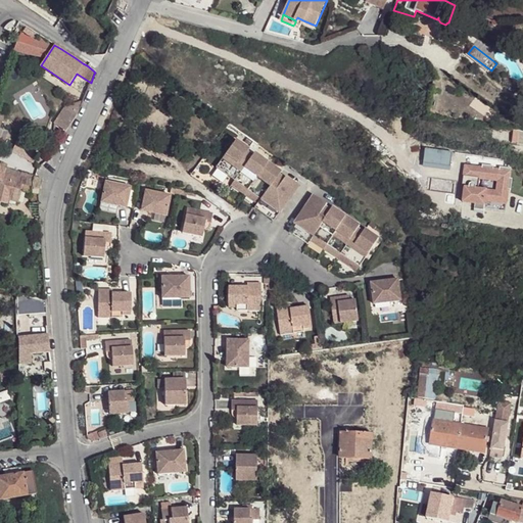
[(77,115),(78,114),(63,106),(52,127),(64,133),(69,125),(76,117),(77,115)]
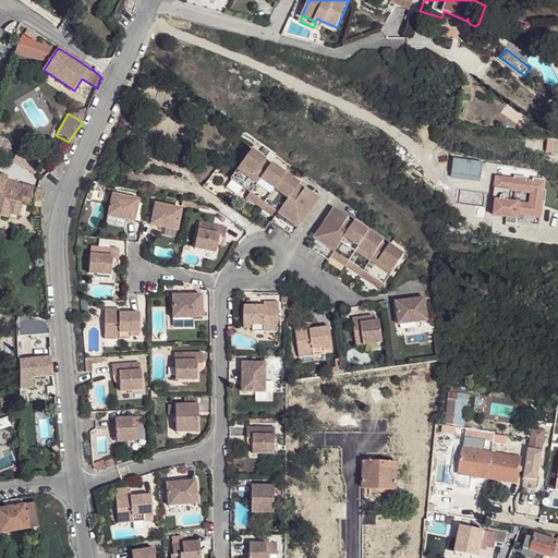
[(557,138),(548,138),(546,137),(545,153),(557,154),(557,138)]
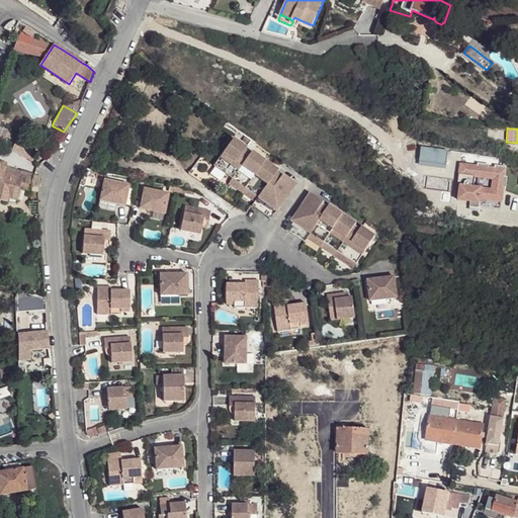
[(27,159),(35,146),(18,137),(11,149),(27,159)]
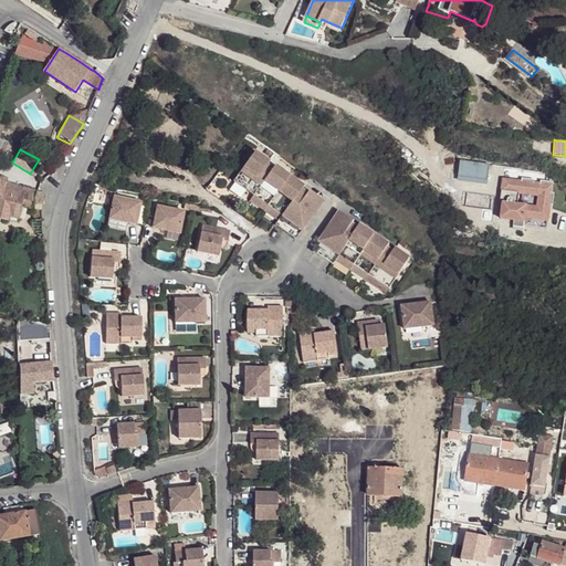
[(236,180),(254,194),(274,166),(270,163),(271,159),(257,149),(236,180)]
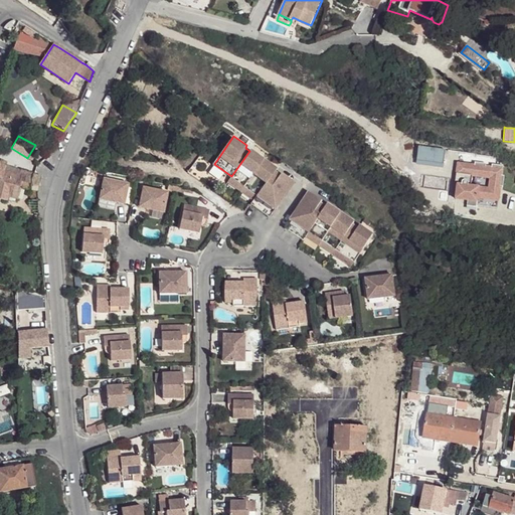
[(231,176),(244,185),(265,158),(251,149),(249,151),(231,176)]
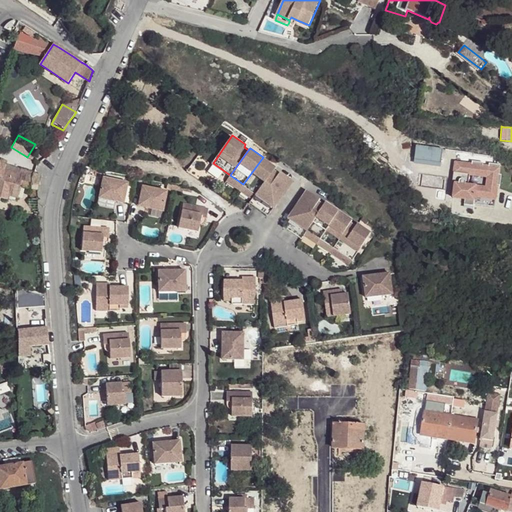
[(256,193),(274,168),(275,166),(263,157),(243,184),(256,193)]
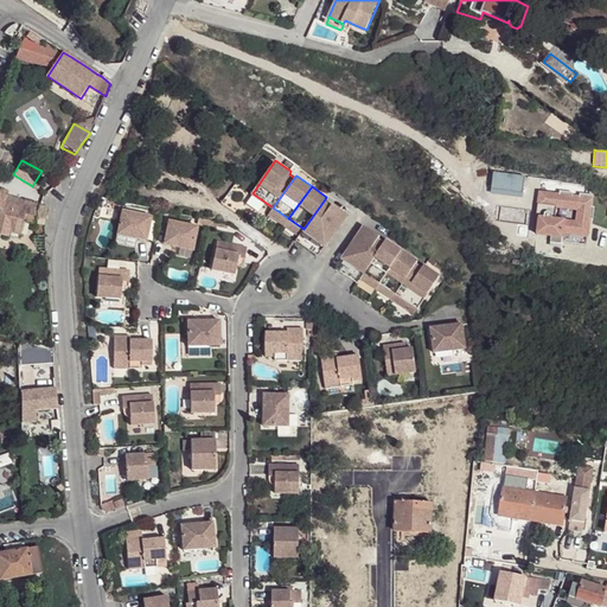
[(561,197),(541,195),(537,221),(540,221),(535,257),(561,261),(563,246),(587,248),(592,223),(594,223),(595,210),(593,210),(594,198),(582,197),(581,200),(574,199),(575,196),(562,193),(561,197)]
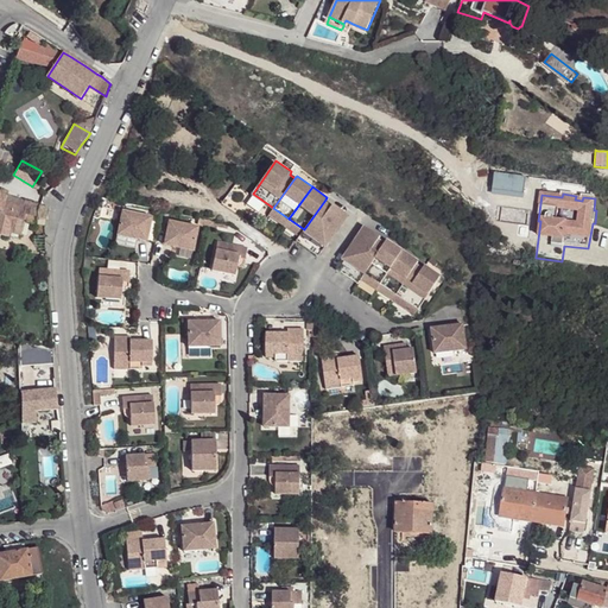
[(45,217),(45,213),(21,207),(0,200),(0,234),(7,236),(11,226),(37,230),(37,227),(44,227),(45,217)]
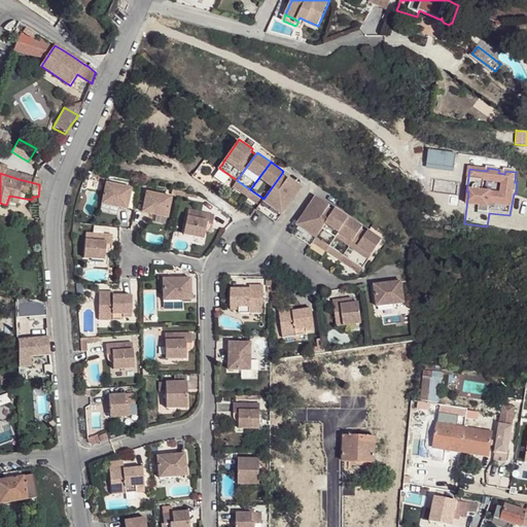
[(264,199),(259,204),(257,208),(276,221),(303,184),(289,175),(288,178),(282,173),(264,199)]
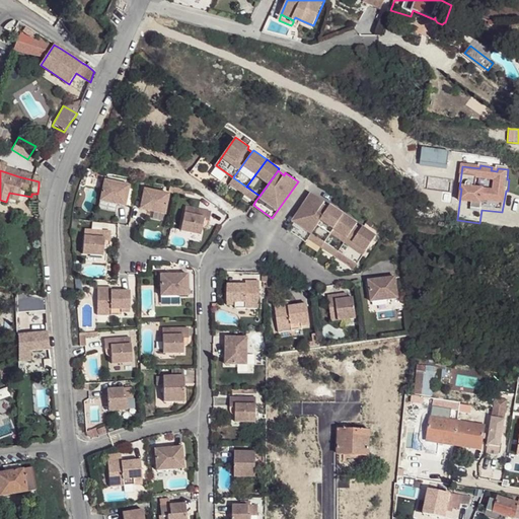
[(18,176),(39,181),(36,178),(34,176),(35,176),(32,175),(31,176),(30,175),(30,174),(20,171),(18,176)]
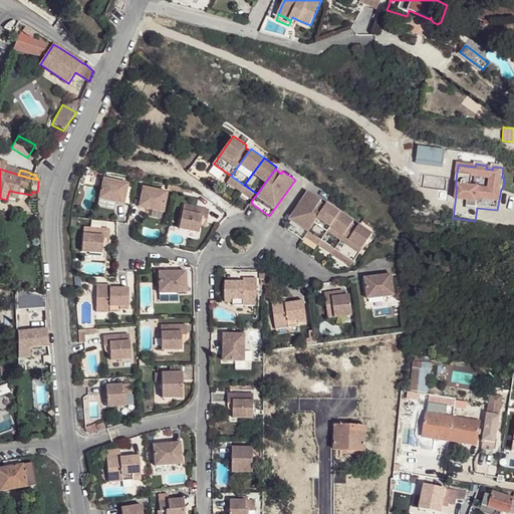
[(100,197),(124,202),(130,181),(105,175),(100,197)]
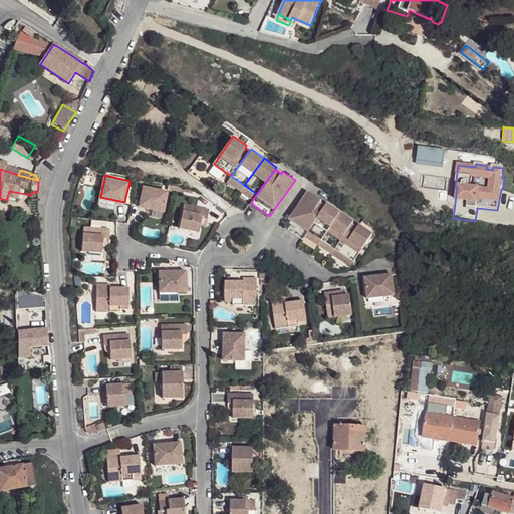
[(228,181),(241,190),(244,185),(231,176),(228,181)]
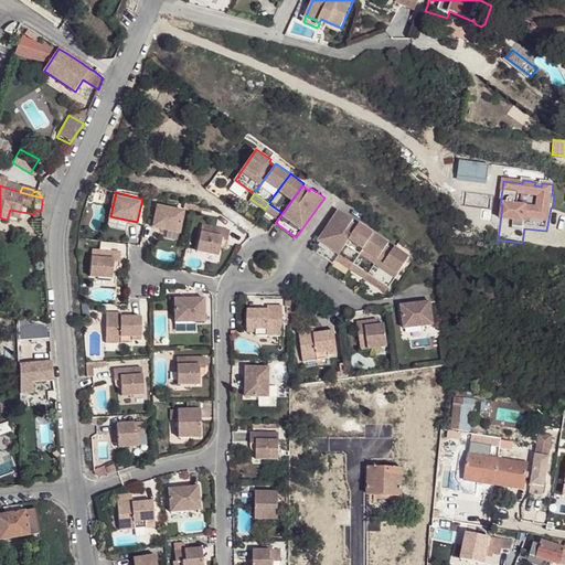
[(185,209),(159,202),(153,225),(180,232),(185,209)]
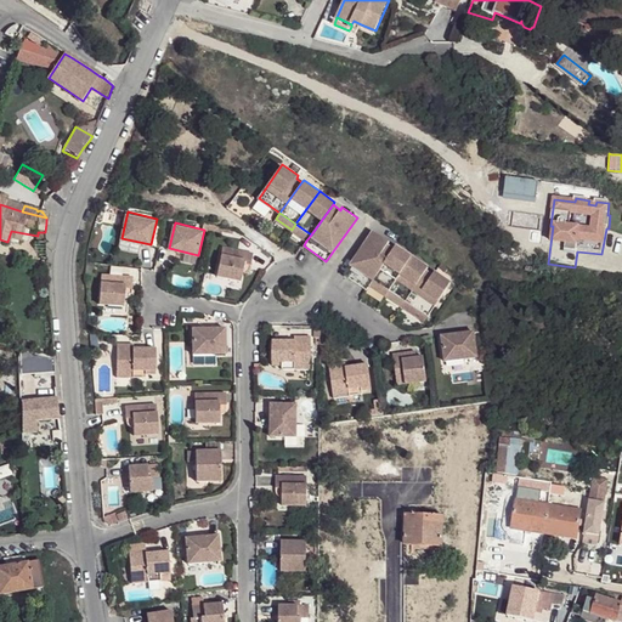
[(292,230),(306,241),(311,235),(295,224),(292,230)]
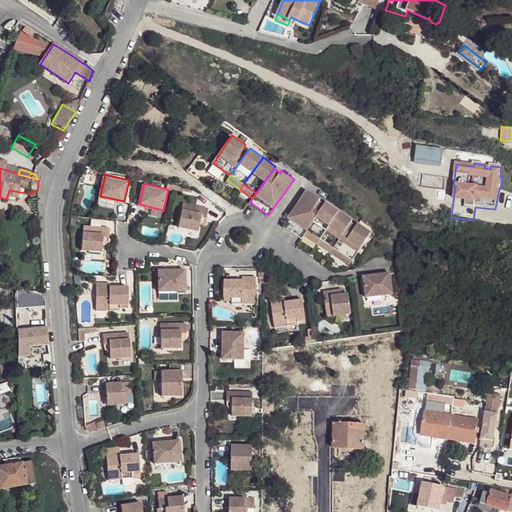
[(304,235),(307,230),(325,204),(320,201),(322,199),(308,190),(284,226),(302,238),(304,235)]
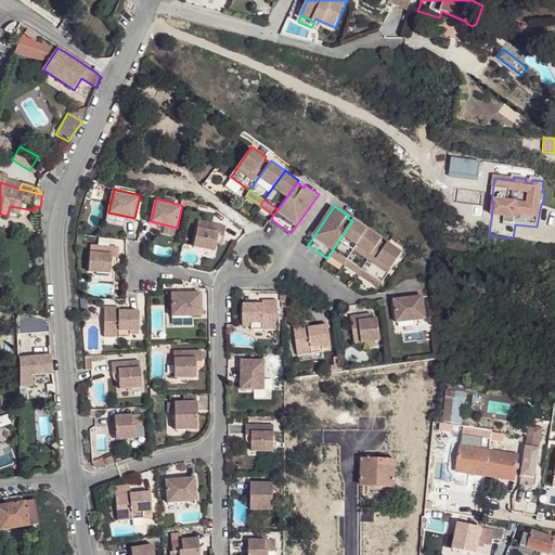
[(201,218),(194,245),(215,249),(219,233),(224,234),(227,224),(201,218)]
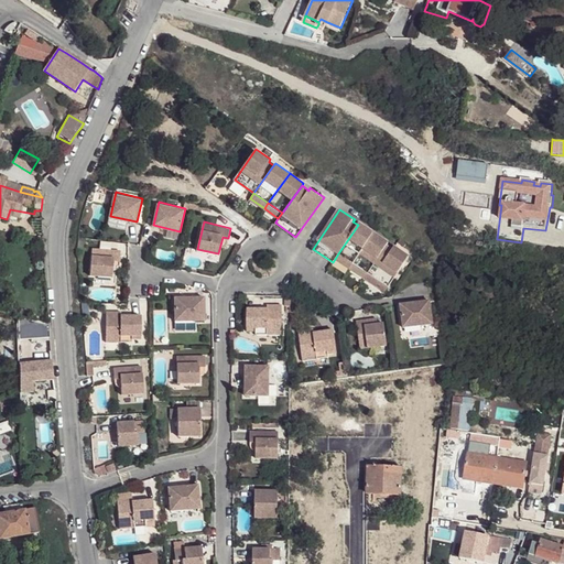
[(338,253),(354,263),(375,232),(359,223),(358,225),(338,253)]
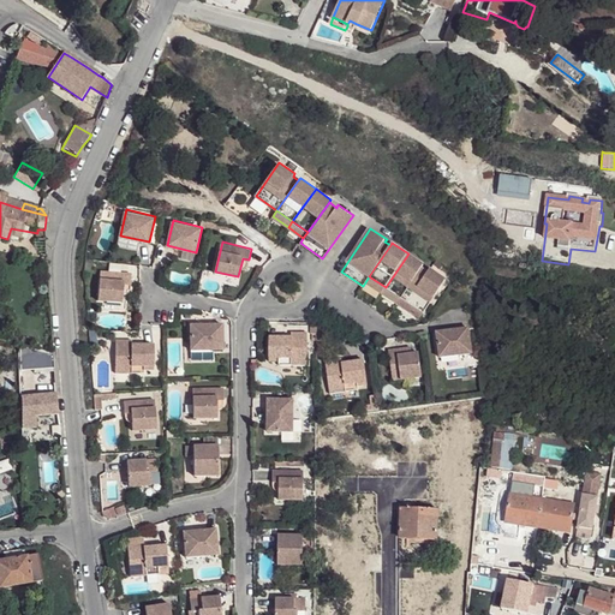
[(386,287),(401,298),(423,268),(424,264),(408,254),(386,287)]
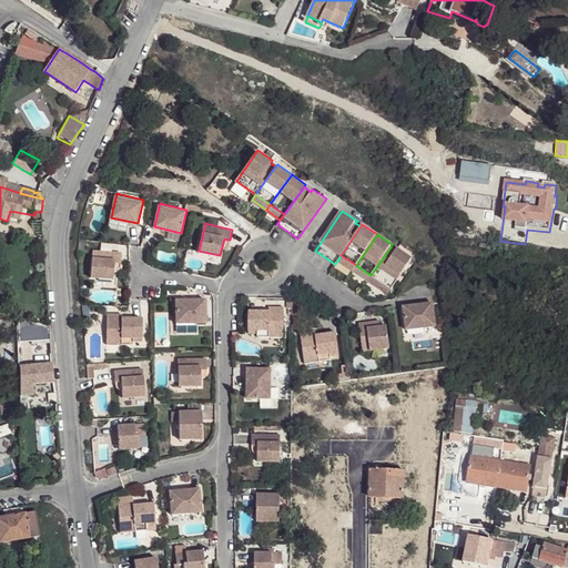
[(95,246),(92,275),(113,277),(115,261),(121,261),(122,250),(95,246)]
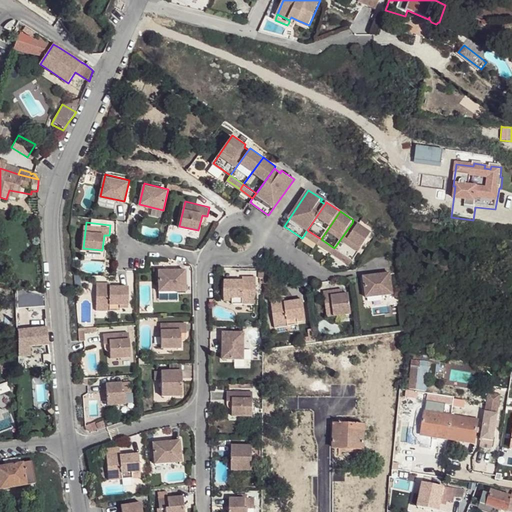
[(352,223),(334,248),(353,260),(371,233),(358,224),(357,226),(352,223)]
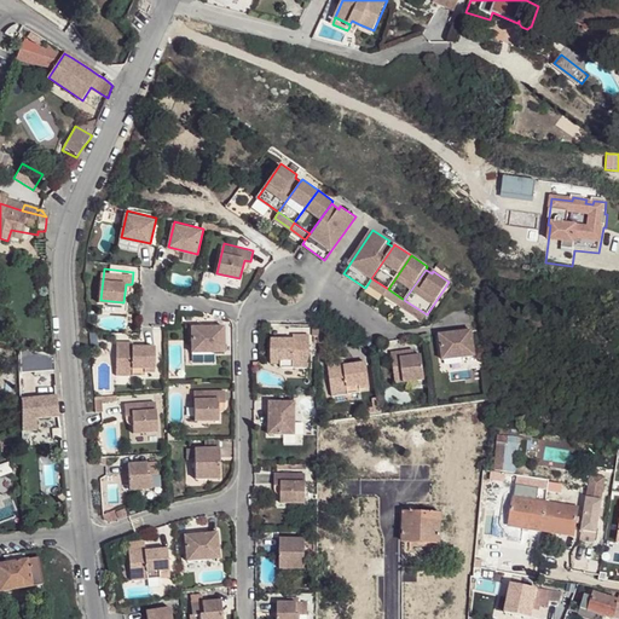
[(368,284),(385,295),(388,289),(371,278),(368,284)]
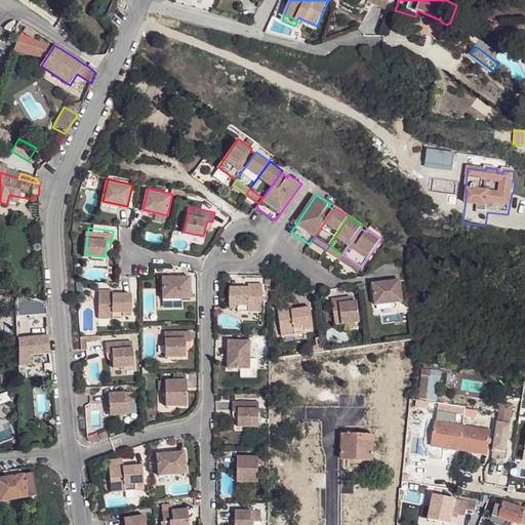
[(339,259),(342,254),(329,245),(326,250),(339,259)]
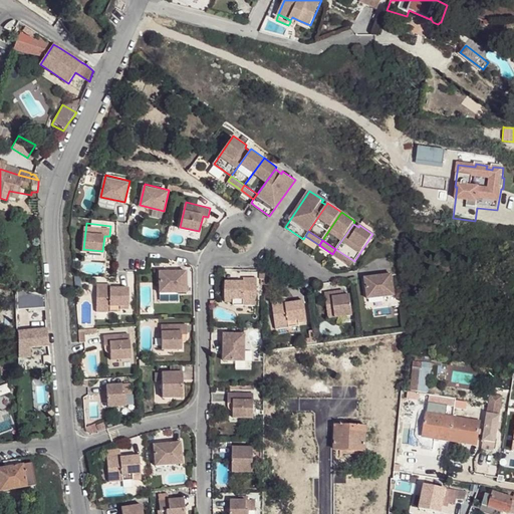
[(187,269),(160,269),(160,291),(187,291),(187,269)]
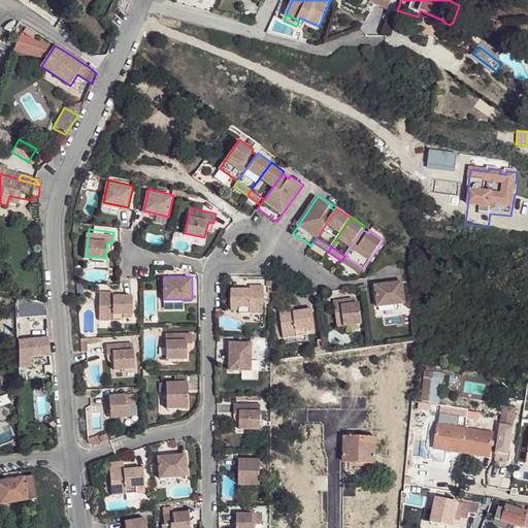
[(377,307),(406,303),(403,279),(374,284),(377,307)]
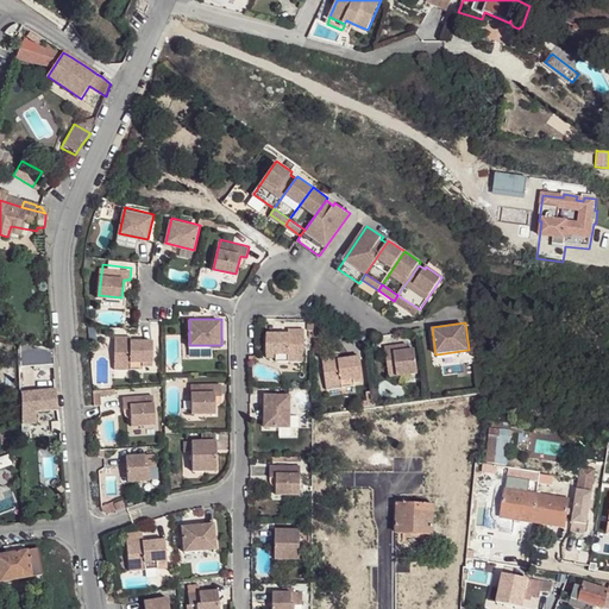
[(289,350),(290,360),(305,360),(305,327),(290,327),(290,331),(268,331),(267,353),(277,353),(277,350),(289,350)]
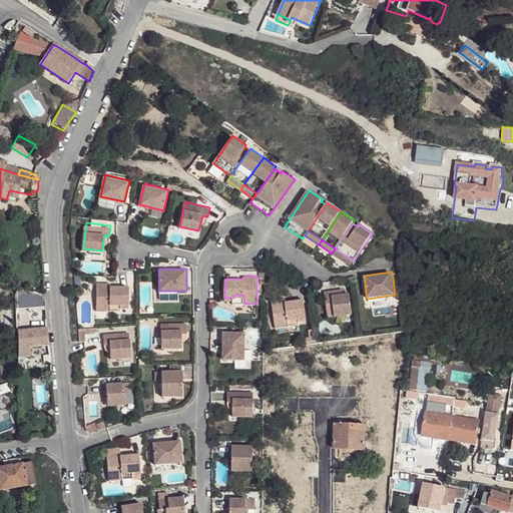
[(110,304),(120,304),(128,304),(128,285),(111,285),(111,281),(97,281),(97,309),(110,309),(110,304)]
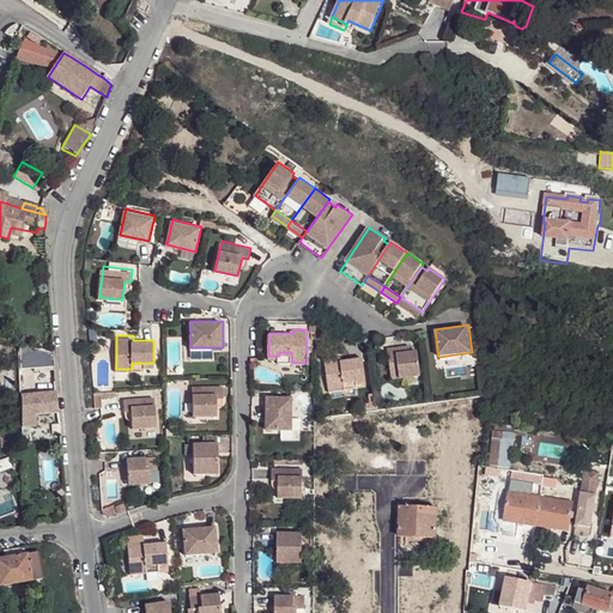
[(53,368),(53,353),(19,346),(19,370),(53,368)]
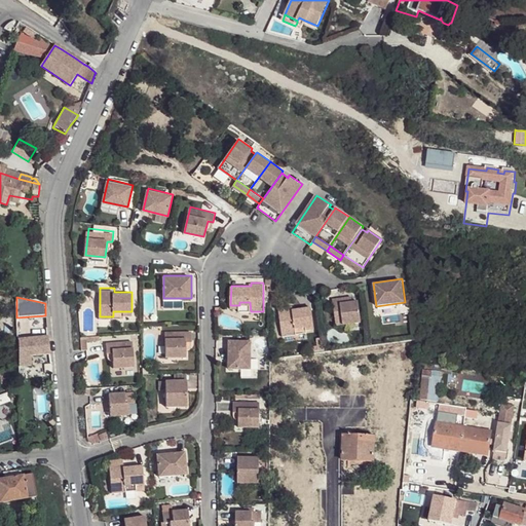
[(340,302),(339,298),(333,299),(337,326),(361,322),(358,300),(352,301),(340,302)]
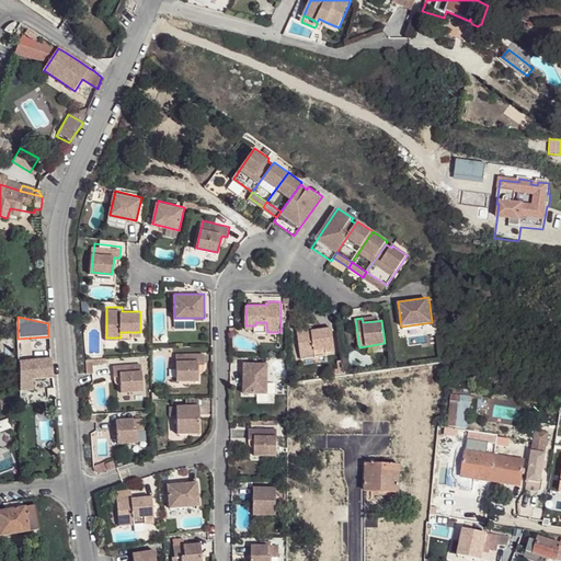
[(255,332),(267,332),(266,322),(255,322),(255,325),(255,332)]
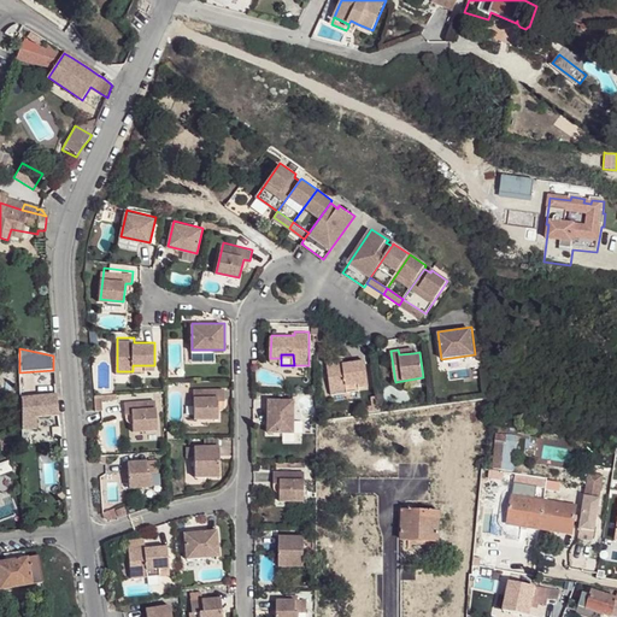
[(346,385),(358,382),(369,382),(365,360),(344,363),(342,358),(328,360),(331,394),(347,392),(346,385)]
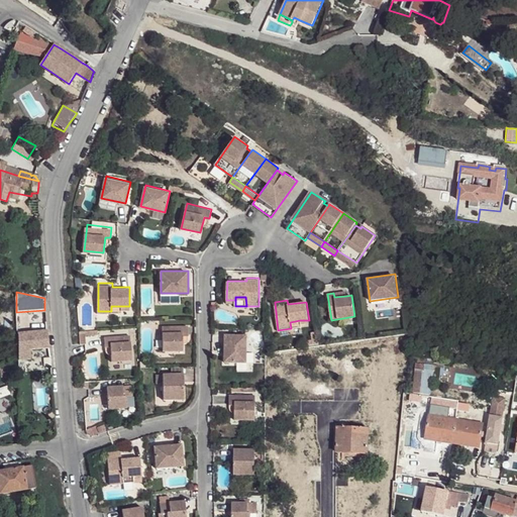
[(163,324),(164,349),(183,349),(183,334),(188,334),(188,324),(163,324)]
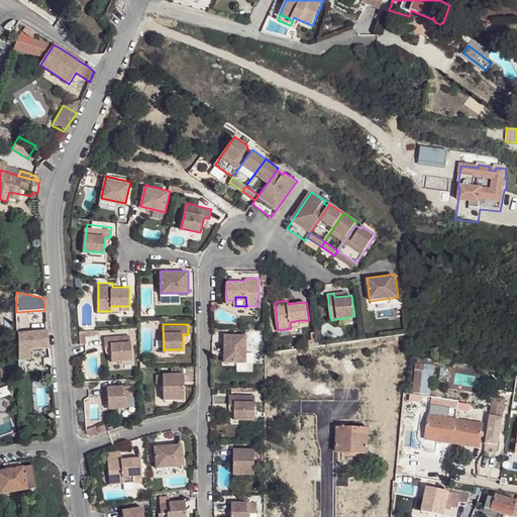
[(48,348),(47,332),(34,333),(18,335),(17,335),(18,358),(18,360),(25,360),(30,360),(30,350),(48,348)]
